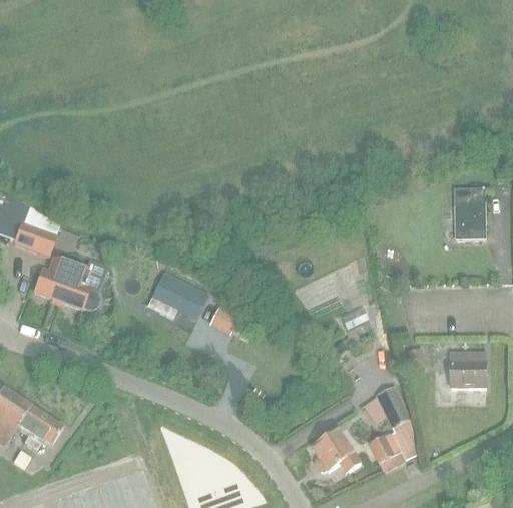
[(454,189),(455,239),(486,238),(484,188),(454,189)]
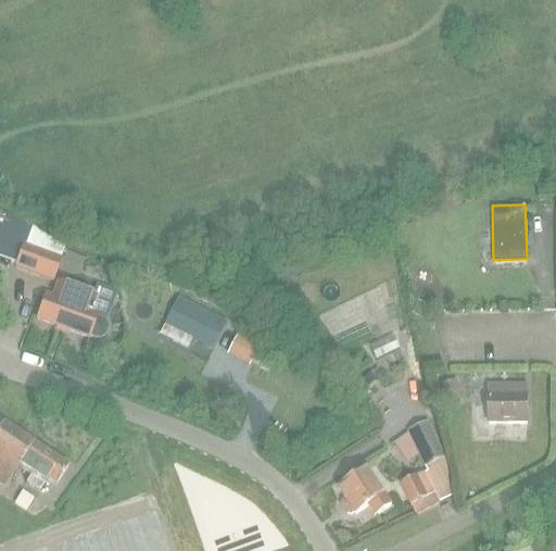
[(0,222),(0,255),(15,262),(14,264),(51,277),(59,254),(22,241),(25,233),(26,232),(21,230),(0,222)]
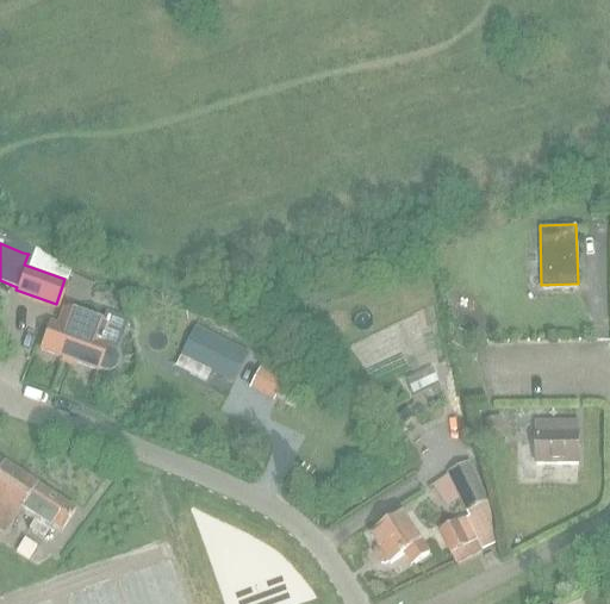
[(49,321),(39,346),(95,366),(98,362),(103,366),(110,366),(117,361),(119,354),(117,346),(105,342),(98,338),(105,322),(62,306),(56,323),(49,321)]
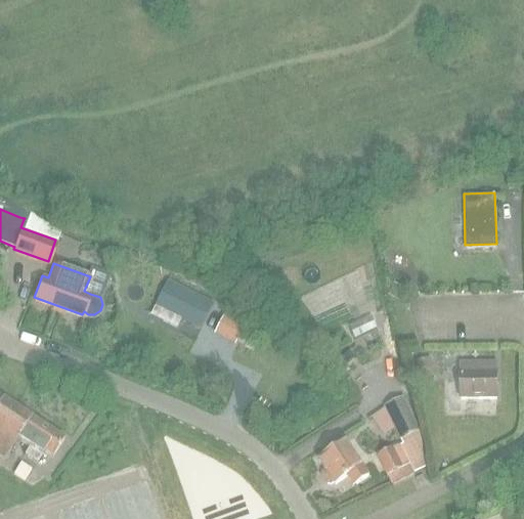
[(168,277),(151,311),(176,323),(180,315),(201,325),(214,300),(168,277)]
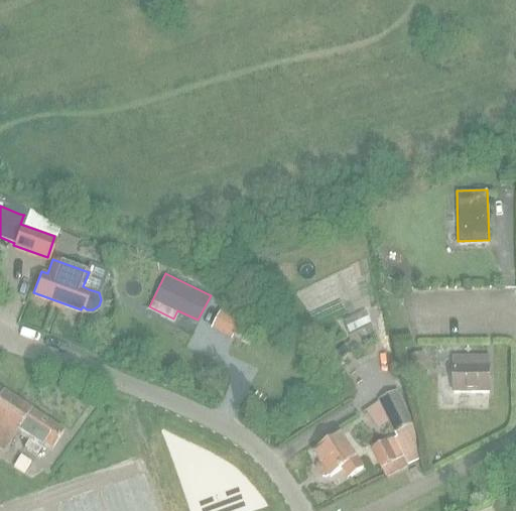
[(387,274),(382,285),(393,291),(398,280),(387,274)]
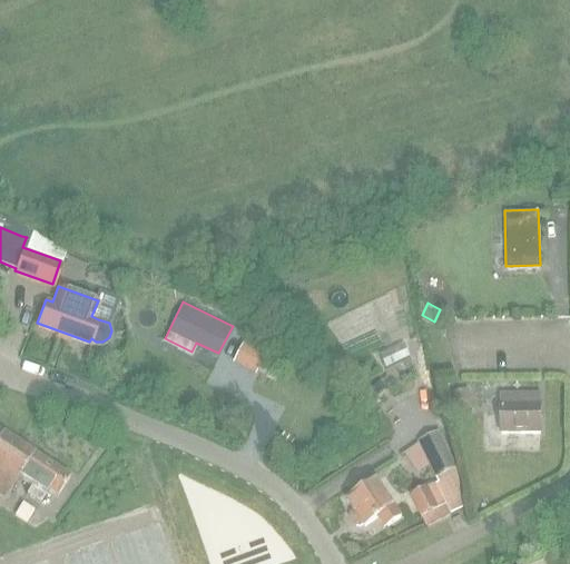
[(246,333),(235,355),(257,367),(269,345),(246,333)]
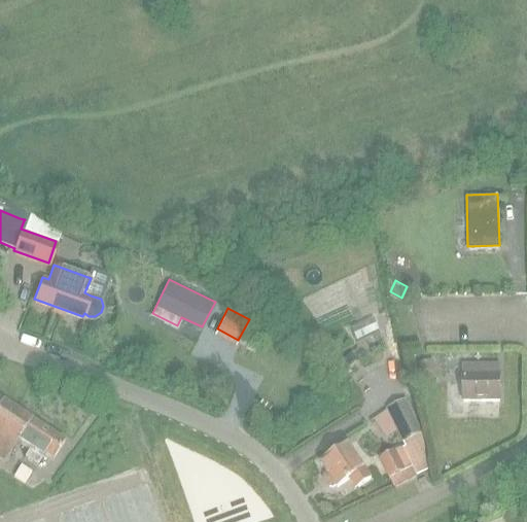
[(351,349),(344,355),(349,360),(356,354),(351,349)]
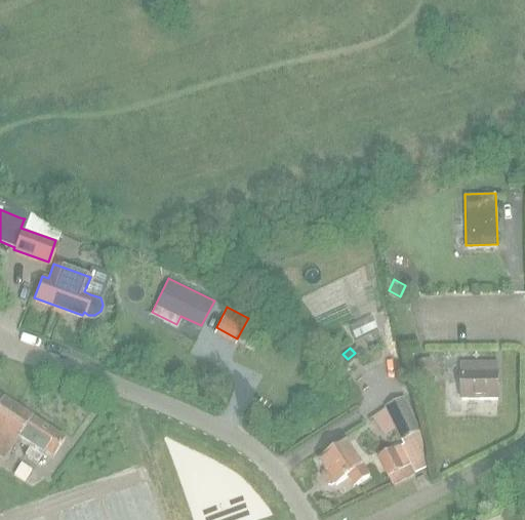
[(484,360),(460,360),(460,369),(460,396),(497,396),(496,360),(484,360)]
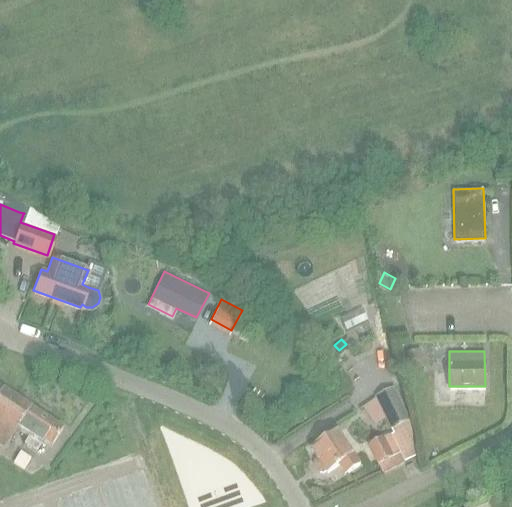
[(288,368),(281,376),(290,385),(297,377),(288,368)]
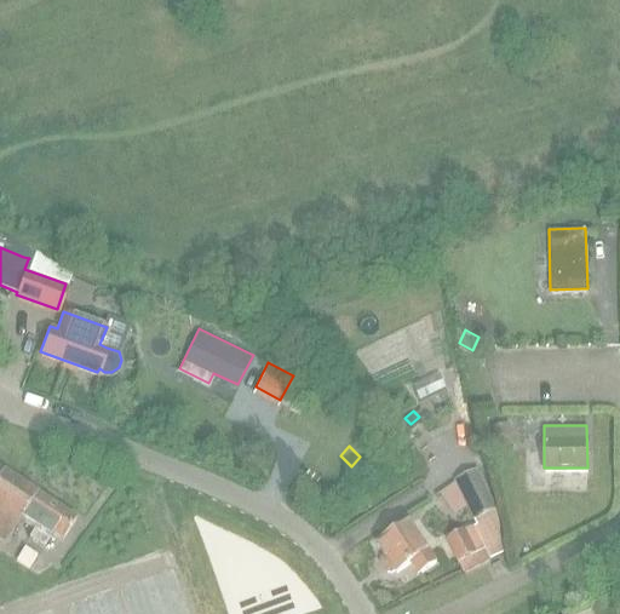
[(34,526),(29,533),(44,543),(52,529),(62,535),(75,514),(0,465),(0,535),(4,538),(6,540),(21,517),(34,526)]
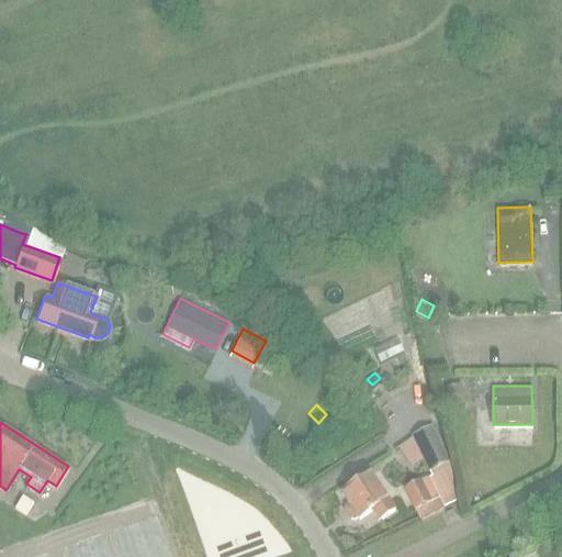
[(413,432),(431,471),(404,485),(419,515),(459,496),(450,458),(434,422),(413,432)]
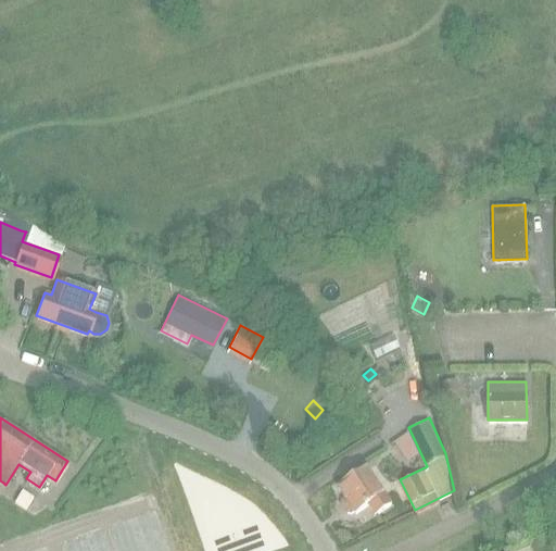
[(367,465),(338,485),(345,496),(342,498),(341,501),(346,510),(350,510),(353,508),(355,510),(367,501),(374,512),(391,501),(367,465)]
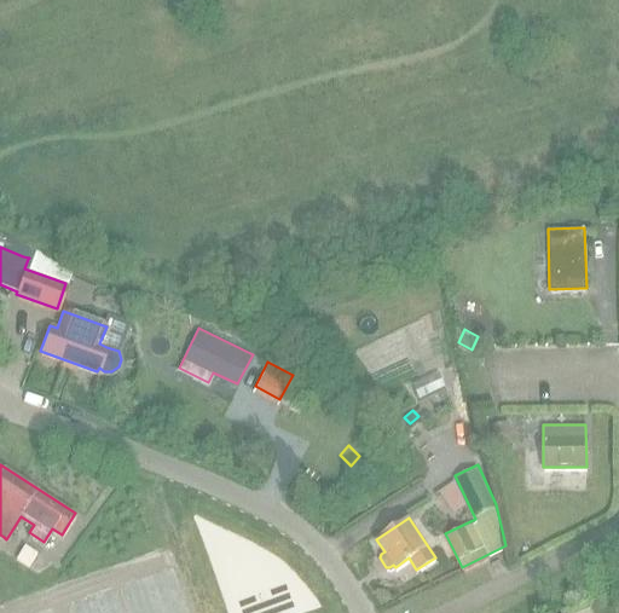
[(618,533),(606,539),(612,555),(618,551),(618,533)]
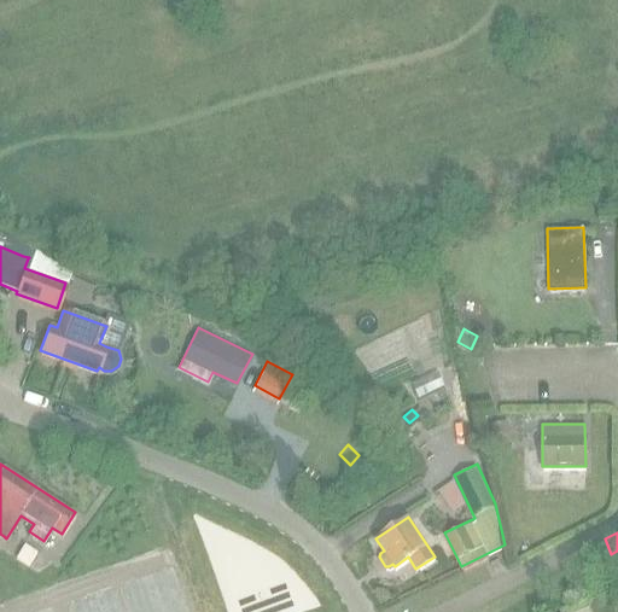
[(25,540),(16,554),(28,561),(36,547),(25,540)]
